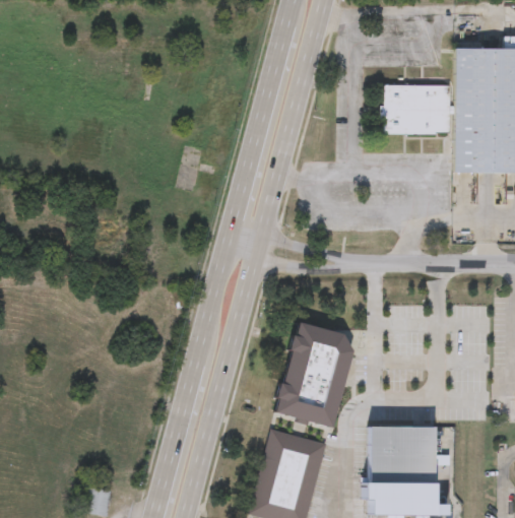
[(457,49),(514,49),(514,173),(456,173),(457,49)]
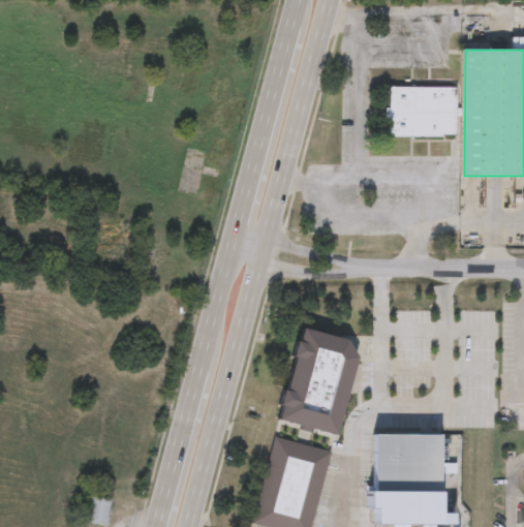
[(461,137),(391,136),(391,87),(461,87),(461,137)]
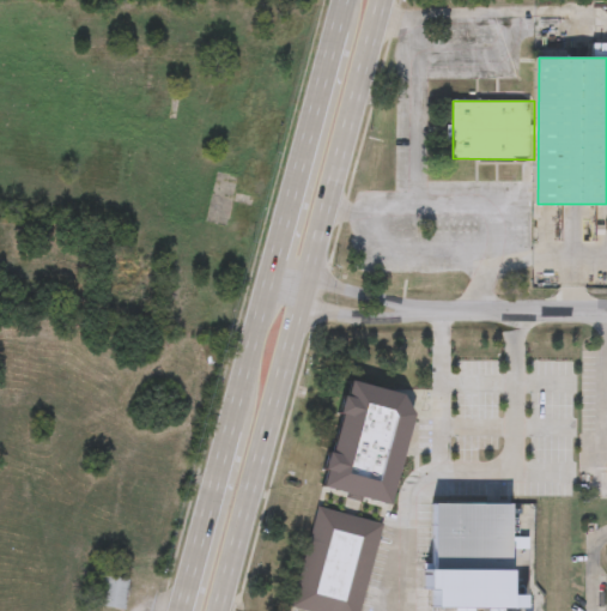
[(325,487),(354,380),(407,394),(418,412),(392,506),(325,487)]
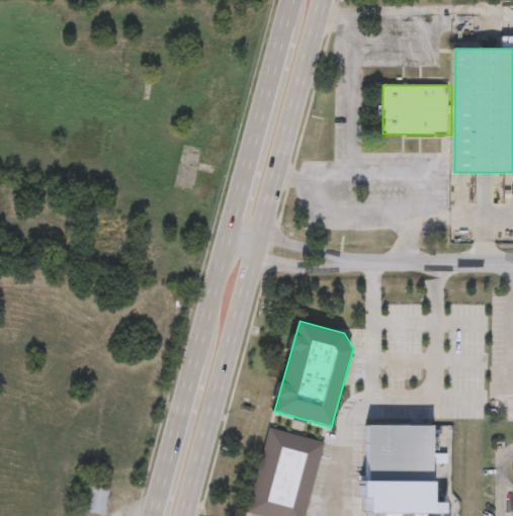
[(435,426),(435,454),(450,454),(449,502),(447,502),(447,515),(369,515),(369,499),(363,499),(363,481),(368,482),(369,425),(435,426)]
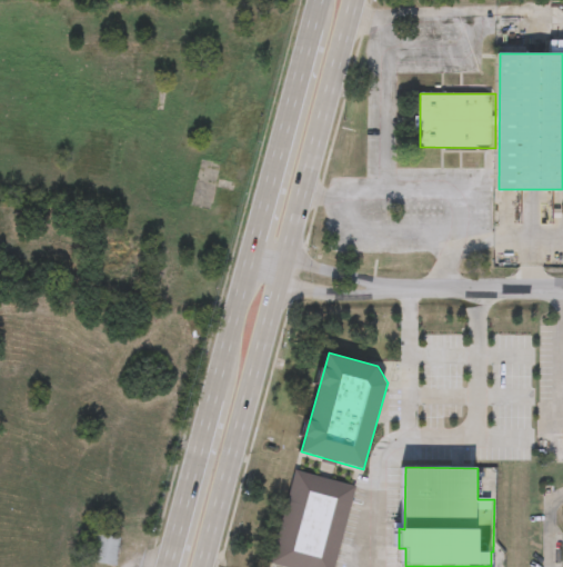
[(288,566),(273,563),(299,469),(359,486),(337,566),(288,566)]
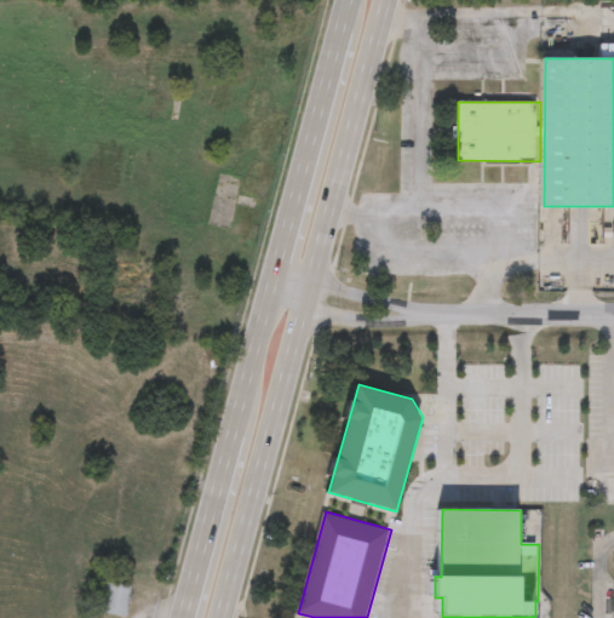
[(107,617),(107,588),(135,588),(135,617),(107,617)]
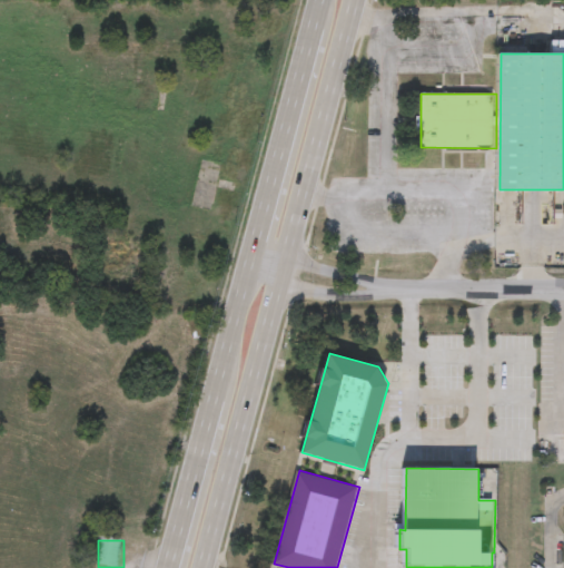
All buildings are outlined.
